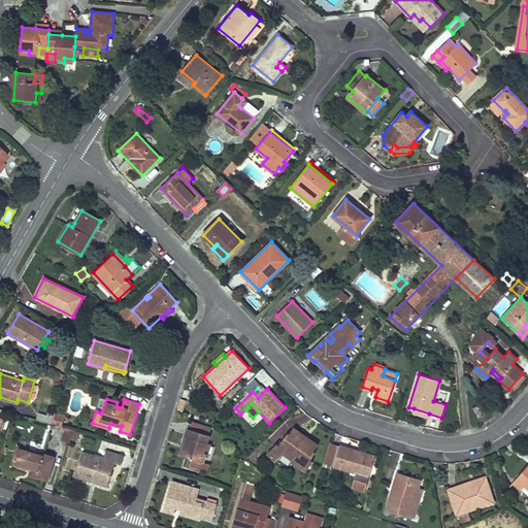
[(481,403),(472,408),(477,418),(487,413),(481,403)]
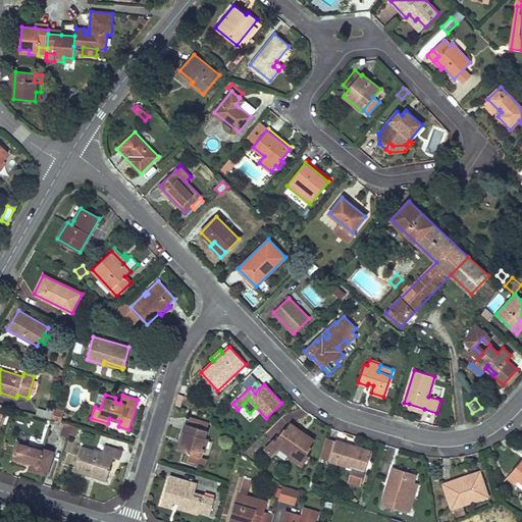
[(424,409),(409,404),(408,408),(423,413),(424,409)]
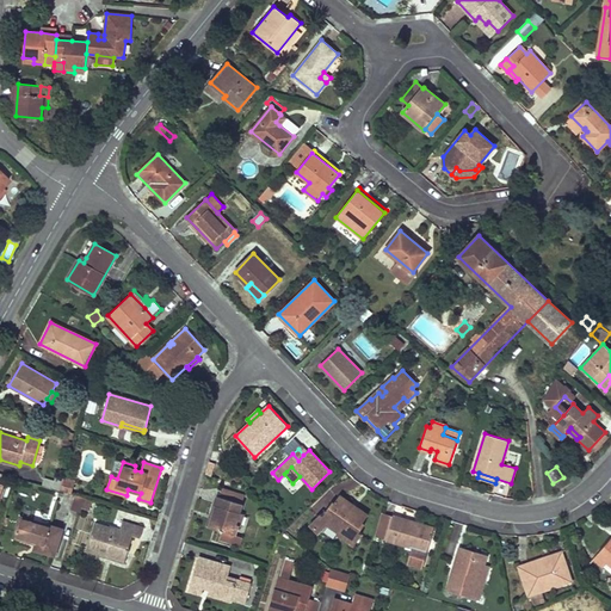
[(63,477),(60,489),(69,493),(73,480),(63,477)]
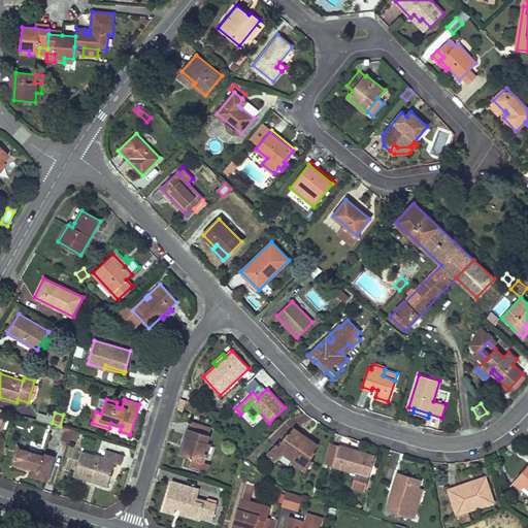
[(53,418),(40,414),(38,420),(51,424),(53,418)]
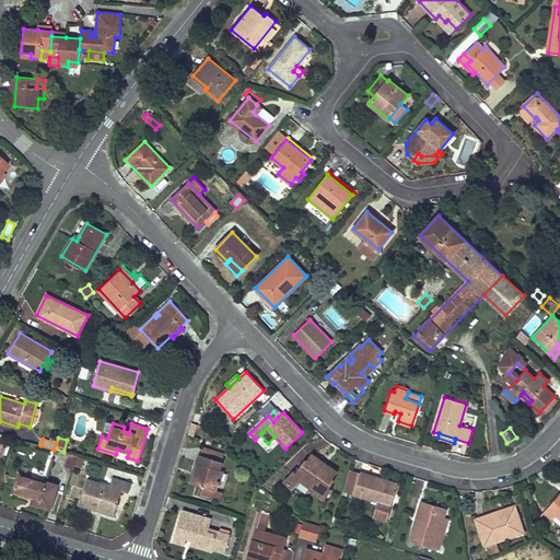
[(205,447),(201,455),(221,462),(224,454),(205,447)]
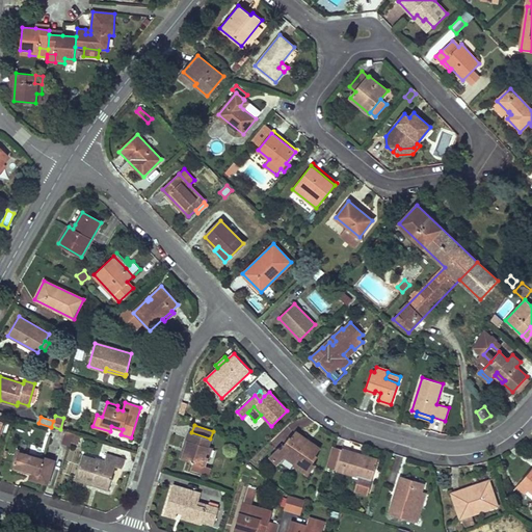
[(189,431),(184,448),(185,449),(182,458),(193,462),(191,470),(201,473),(204,466),(205,466),(207,457),(206,457),(210,447),(212,439),(210,439),(191,432),(189,431)]
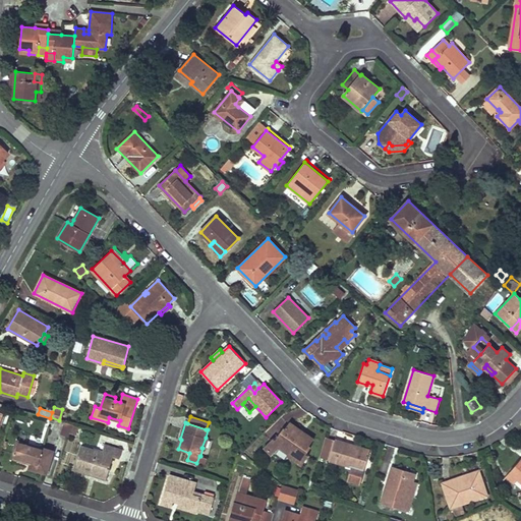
[(289,422),(284,428),(283,428),(275,440),(273,439),(264,447),(272,455),(280,448),(288,453),(288,455),(302,465),(308,456),(306,454),(310,448),(308,447),(313,440),(304,433),(302,436),(297,431),(299,429),(289,422)]
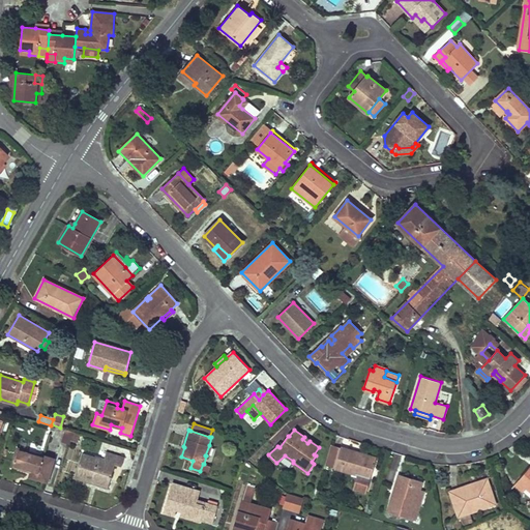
[(74,434),(66,431),(63,441),(70,443),(70,441),(74,434)]
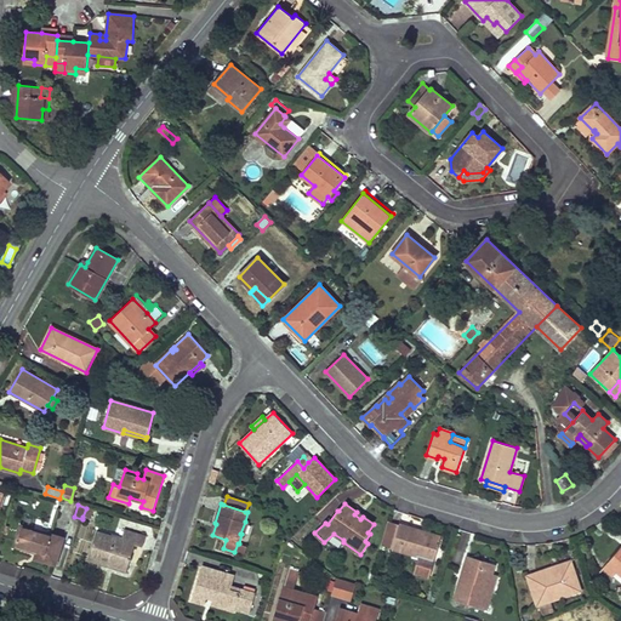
[(86,506),(86,508),(83,517),(90,519),(93,508),(86,506)]
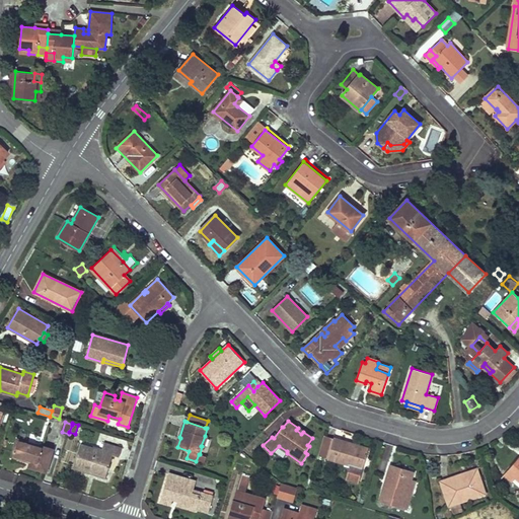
[(334,438),(331,443),(322,440),(318,455),(327,458),(350,465),(346,477),(359,482),(369,449),(354,444),(353,446),(350,445),(350,443),(334,438)]
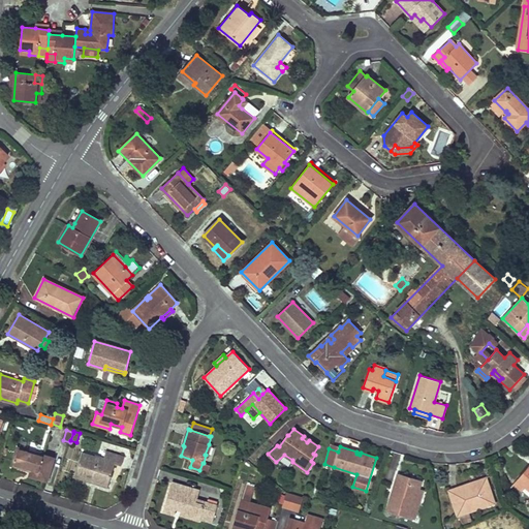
[(53,458),(18,447),(12,465),(28,469),(29,468),(32,469),(30,475),(47,480),(53,458)]
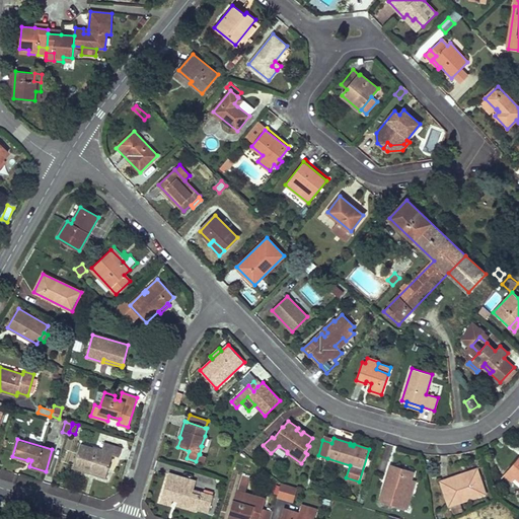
[(103,443),(101,451),(81,445),(74,467),(105,476),(113,455),(119,457),(122,448),(103,443)]
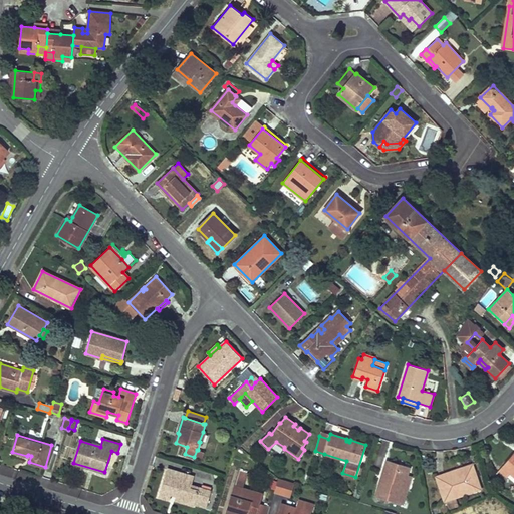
[(198,450),(197,450),(194,457),(202,459),(204,452),(198,450)]
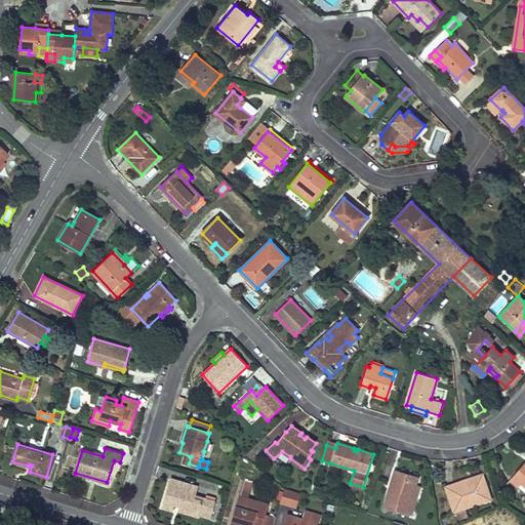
[(524,461),(511,480),(519,487),(522,482),(524,484),(524,461)]
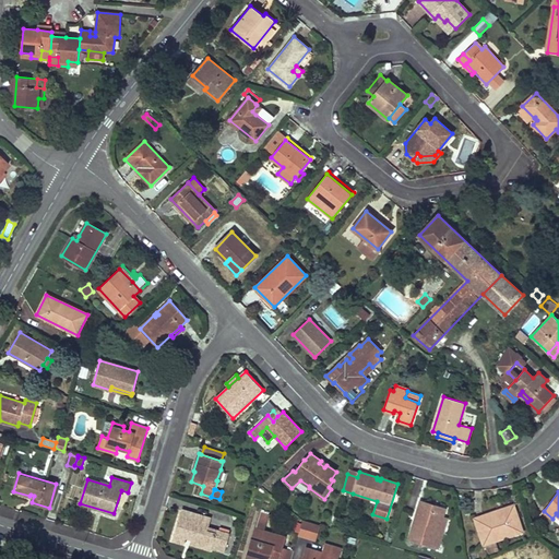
[(420,500),(416,518),(418,519),(417,522),(415,521),(408,539),(433,547),(445,508),(420,500)]
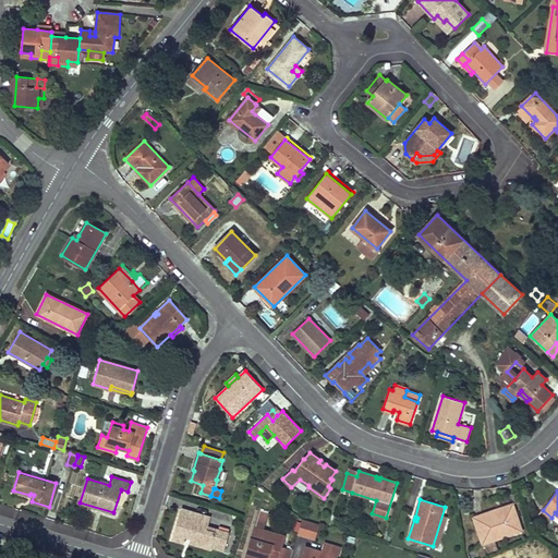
[(512,505),(474,518),(483,543),(485,542),(494,540),(521,530),(512,505)]
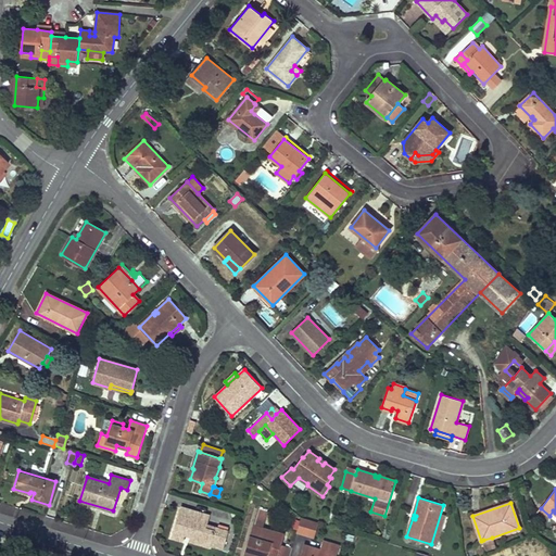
[(210,516),(180,507),(172,538),(184,541),(186,532),(191,534),(190,539),(211,545),(224,548),(228,531),(215,528),(215,531),(206,529),(206,526),(210,516)]
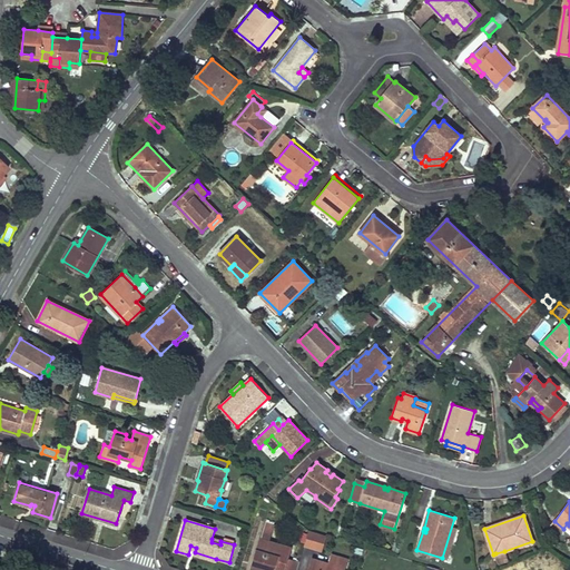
[(265,521),(259,539),(269,541),(274,524),(265,521)]
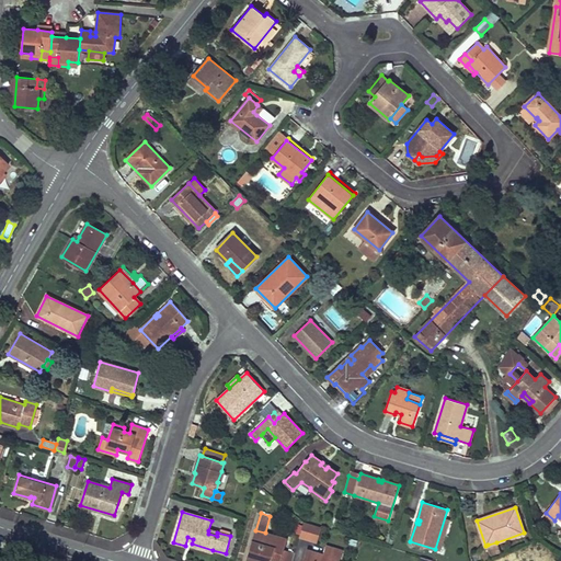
[(304,522),(299,537),(309,540),(313,525),(304,522)]
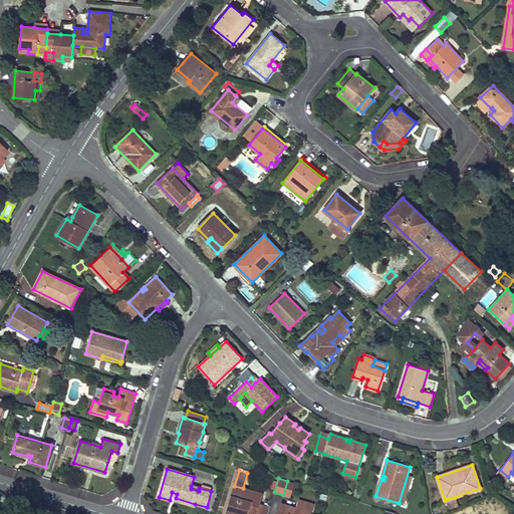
[(294,483),(287,481),(283,495),(290,497),(294,483)]
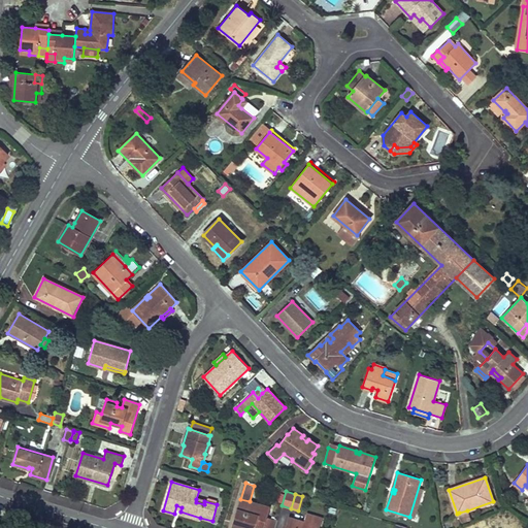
[(240,499),(232,526),(240,527),(242,527),(243,527),(244,527),(274,527),(276,520),(267,518),(270,507),(250,501),(240,499)]
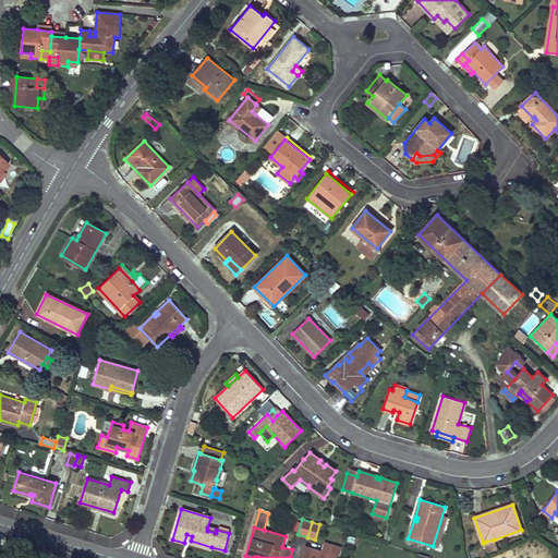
[(494,540),(485,542),(488,550),(497,548),(494,540)]
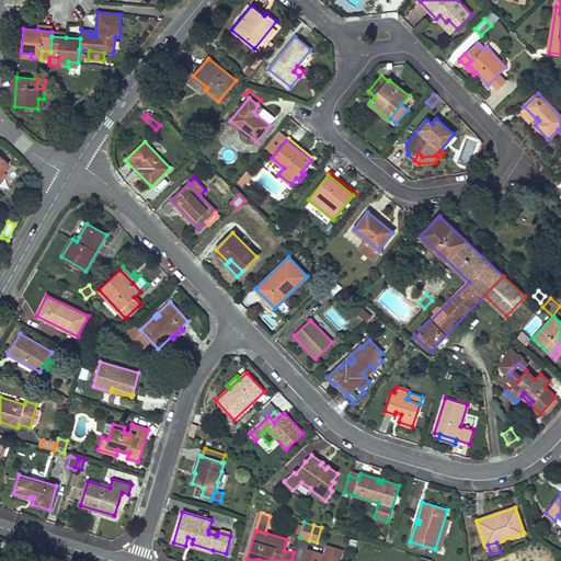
[(213,550),(192,544),(191,547),(212,553),(213,550)]
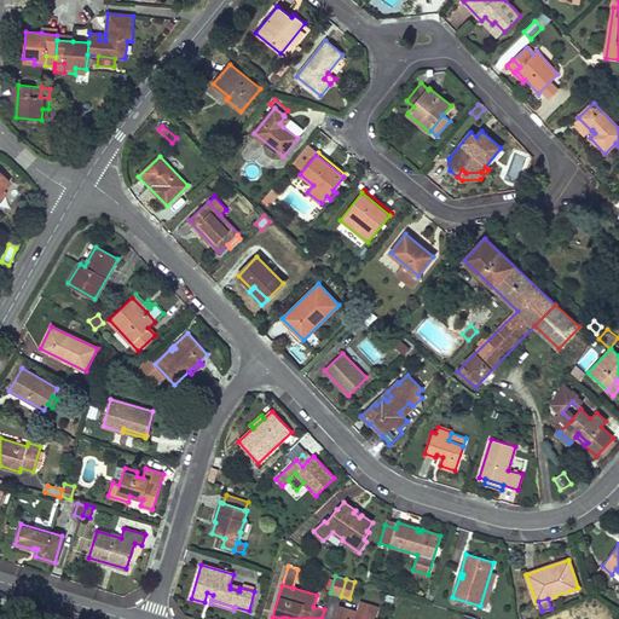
[(339,606),(334,618),(374,618),(377,608),(359,603),(357,612),(339,606)]
